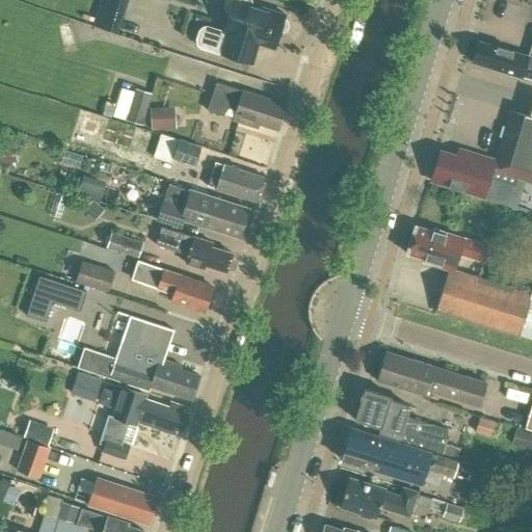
[(104,0),(101,0),(94,26),(117,33),(126,7),(104,0)]
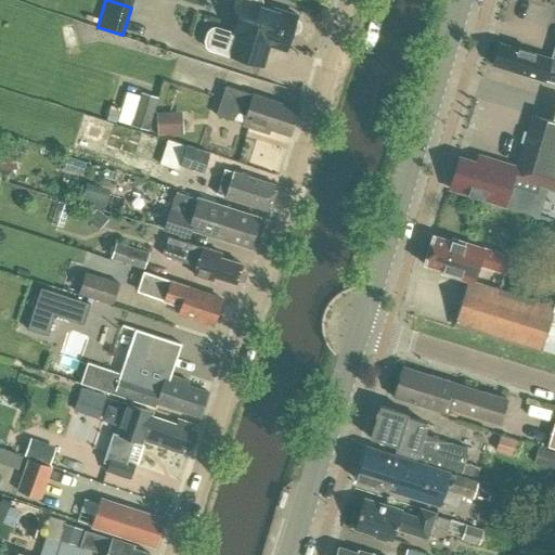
[(239,15),(233,35),(215,28),(210,28),(207,31),(204,41),(205,48),(208,50),(230,56),(263,67),(270,46),(286,51),(292,34),(296,33),(299,30),(300,26),(300,23),(297,21),(298,16),(262,5),(261,0),(260,0),(236,0),(234,7),(235,12),(239,15)]
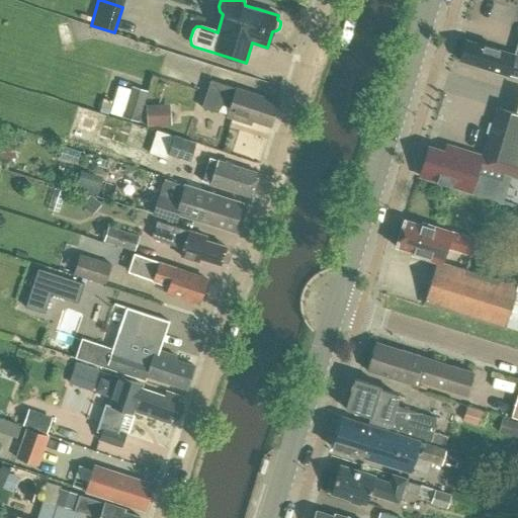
[(517,42),(515,54),(465,39),(459,61),(517,77),(517,42)]
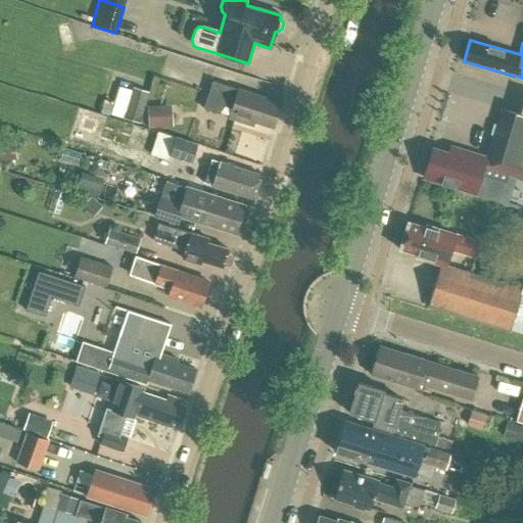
[(237,90),(237,91),(211,83),(203,110),(219,115),(225,107),(232,109),(229,119),(253,127),(255,123),(273,129),(281,103),(237,90)]
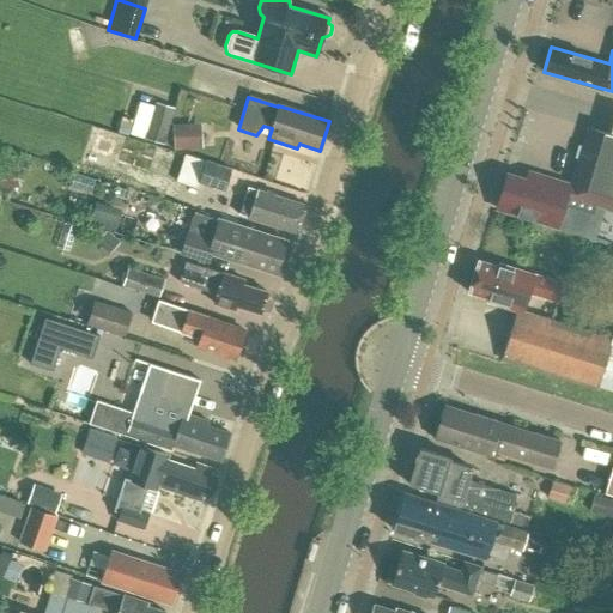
[(155,101),(144,138),(165,144),(175,107),(155,101)]
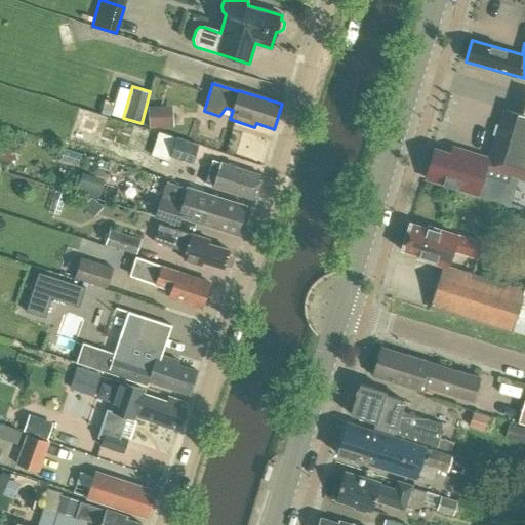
[(110,116),(114,103),(105,101),(101,114),(110,116)]
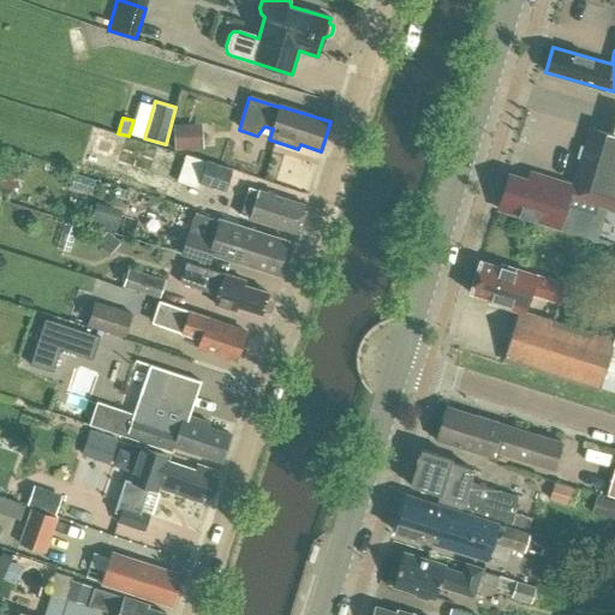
[(174,150),(203,149),(202,124),(173,125),(174,150)]
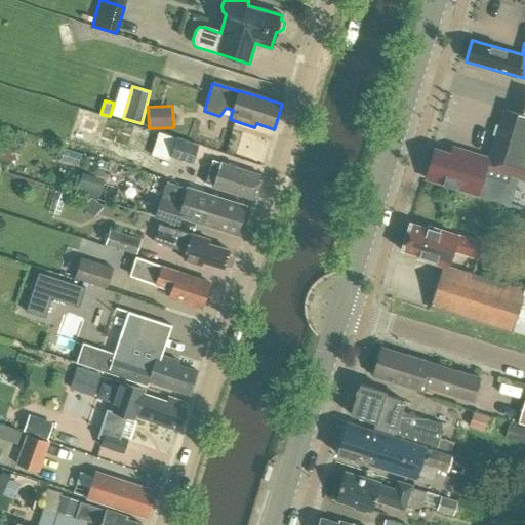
[(524,115),(522,115),(502,109),(488,157),(524,167),(524,115)]
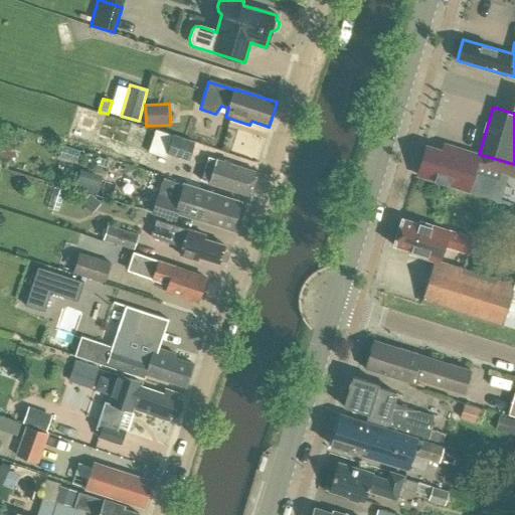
[(167,152),(188,159),(194,143),(159,131),(152,153),(165,158),(167,152)]
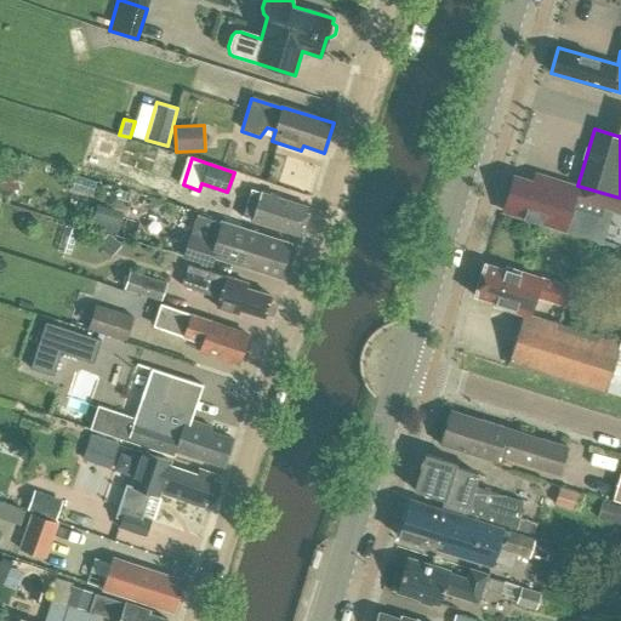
[(0,192),(20,189),(16,169),(0,171),(0,192)]
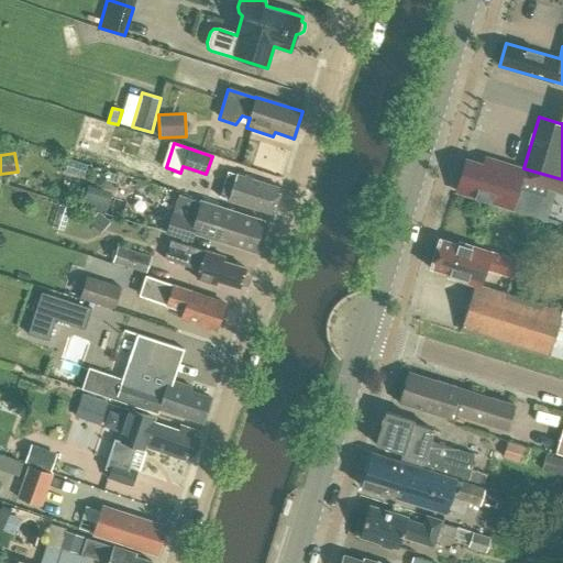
[(562,179),(523,168),(523,169),(501,162),(501,163),(500,165),(486,159),(484,164),(467,158),(456,190),(511,208),(537,216),(545,188),(554,191),(562,194),(562,179)]
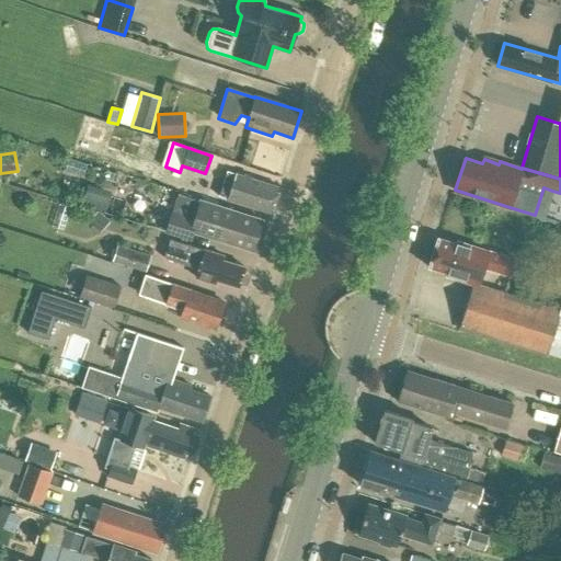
[(227,201),(272,214),(279,190),(258,182),(259,178),(236,171),(227,201)]
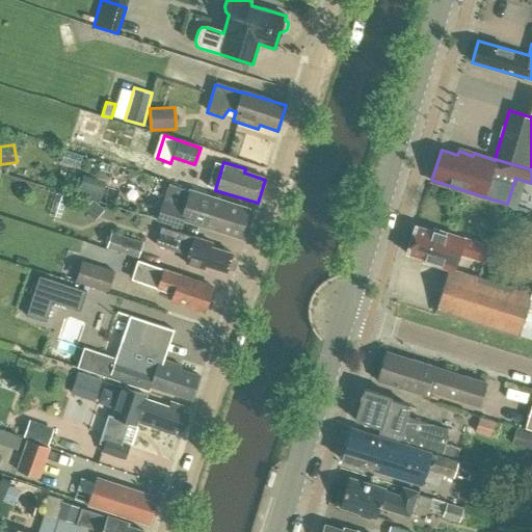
[(100,200),(105,182),(83,175),(78,193),(100,200)]
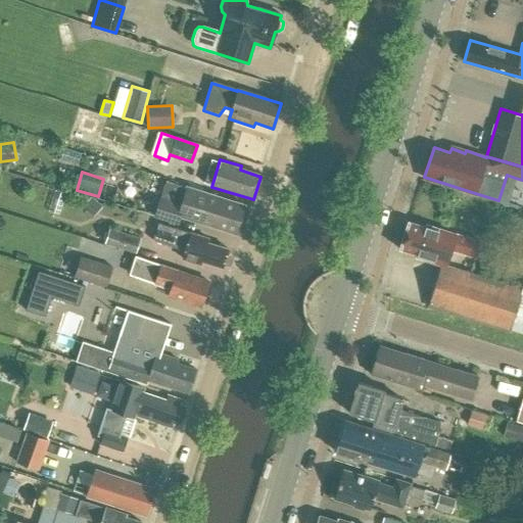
[(235,234),(243,206),(165,182),(154,218),(177,225),(181,211),(201,219),(200,223),(235,234)]
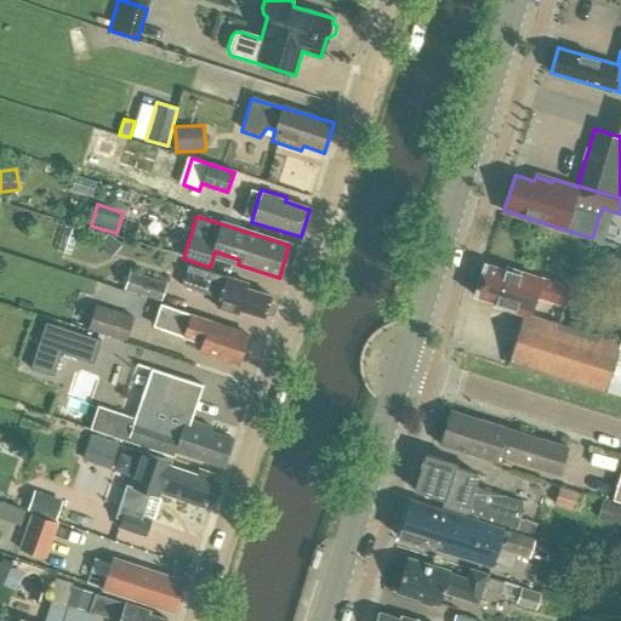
[(119,243),(109,235),(100,246),(108,255),(119,243)]
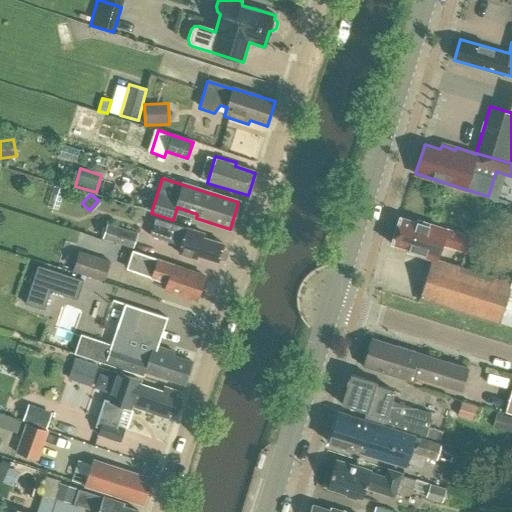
[(420,300),(499,325),(500,322),(511,325),(511,277),(511,282),(438,260),(443,244),(465,251),(470,236),(417,220),(416,222),(399,217),(390,243),(408,249),(407,252),(432,259),(420,300)]
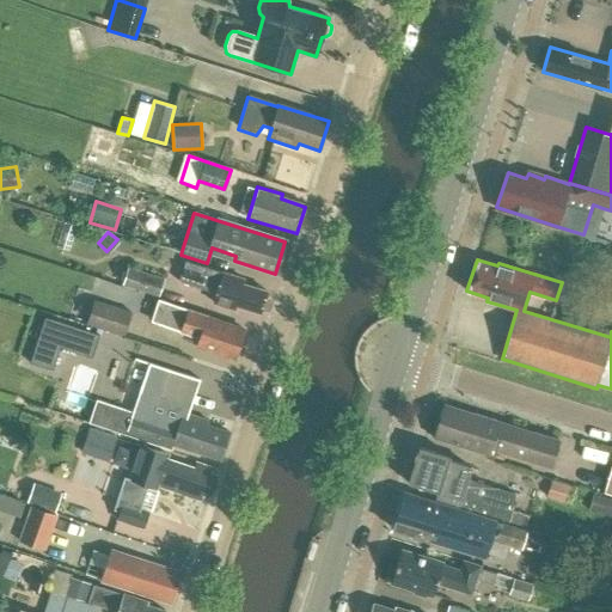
[(265,297),(267,292),(243,285),(244,280),(224,274),(224,275),(185,262),(179,282),(193,286),(216,293),(214,304),(232,308),(236,305),(259,313),(261,310),(264,306),(267,301),(265,297)]
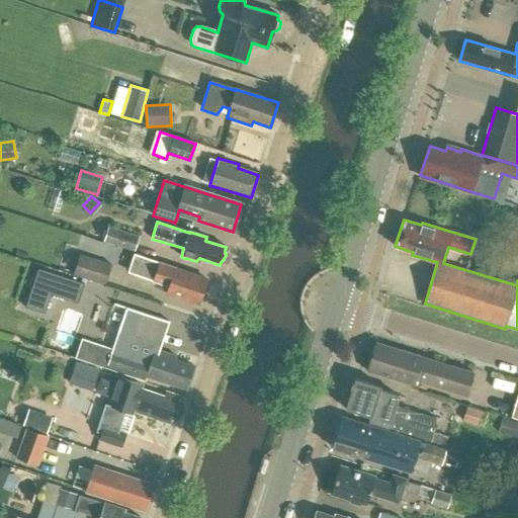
[(103,241),(135,251),(139,236),(108,226),(103,241)]
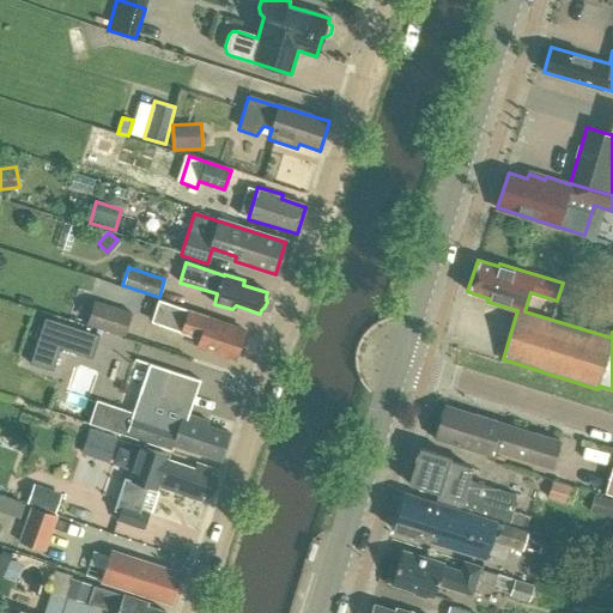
[(612,299),(612,286),(606,284),(601,296),(612,299)]
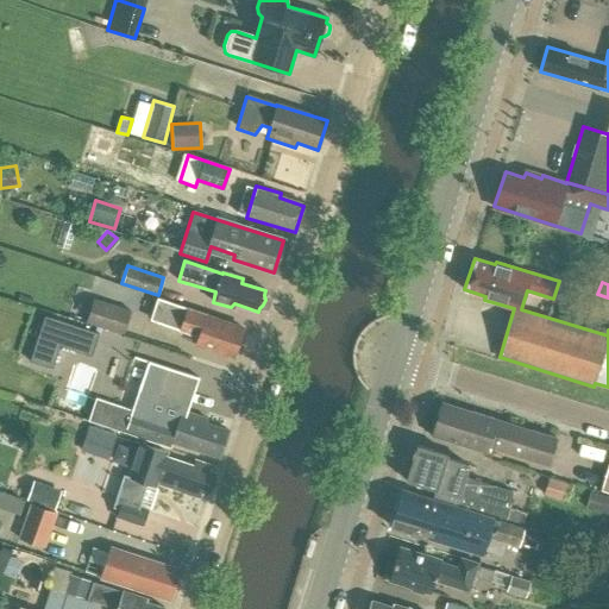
[(131,309),(93,297),(86,322),(124,334),(131,309)]
